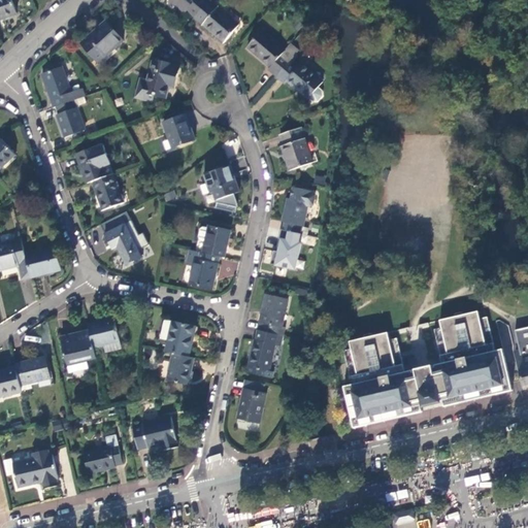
[(7,0),(0,0),(0,24),(13,20),(7,0)]
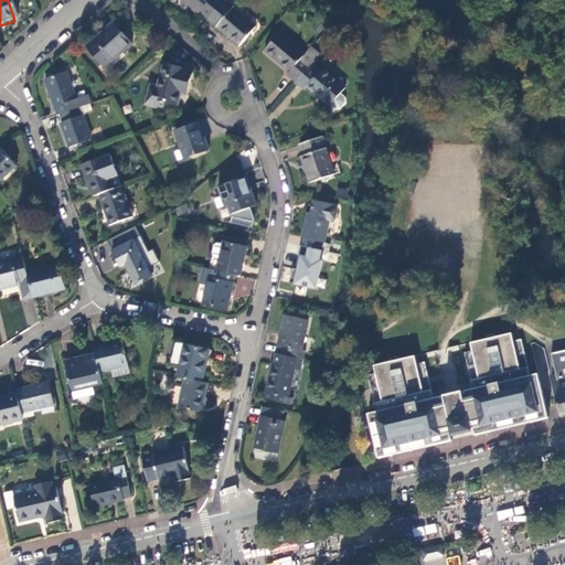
[(199,10),(206,17),(221,0),(183,0),(198,12),(199,10)]
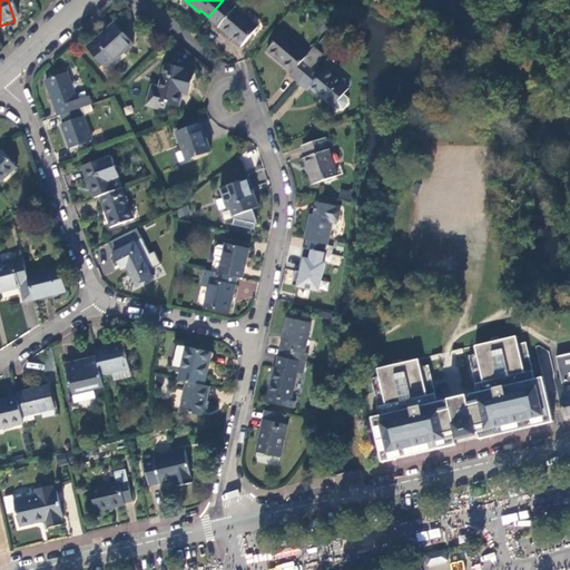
[(256,26),(225,0),(223,0),(208,17),(241,43),(256,26)]
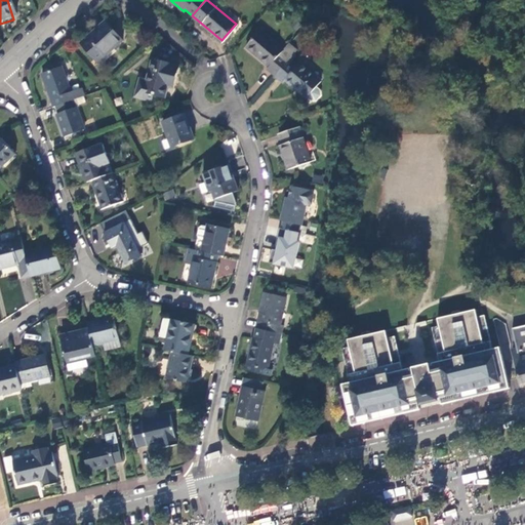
[(98,64),(123,41),(106,22),(81,44),(98,64)]
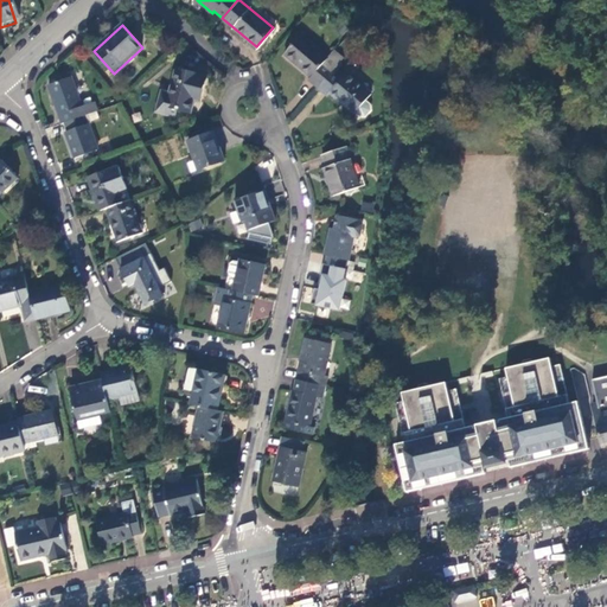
[(307,77),(317,85),(332,68),(323,59),(327,55),(299,32),(283,51),(310,75),(307,77)]
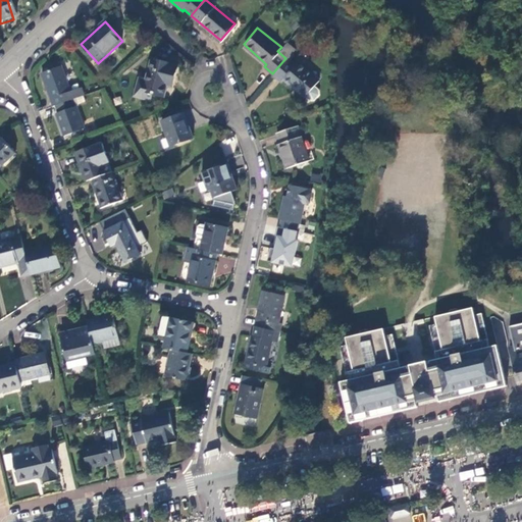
[(285,58),(272,73),(280,80),(282,77),(304,96),(305,95),(313,85),(318,79),(297,60),(294,64),(285,58)]
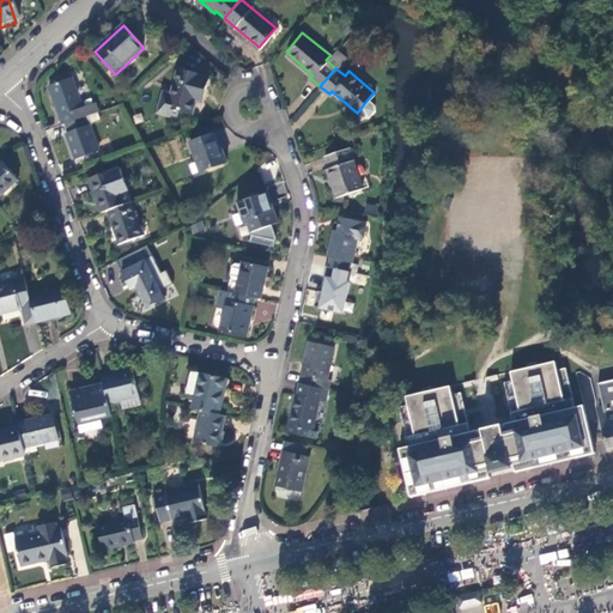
[(207,78),(177,71),(171,93),(168,107),(178,110),(193,114),(199,92),(204,92),(207,78)]
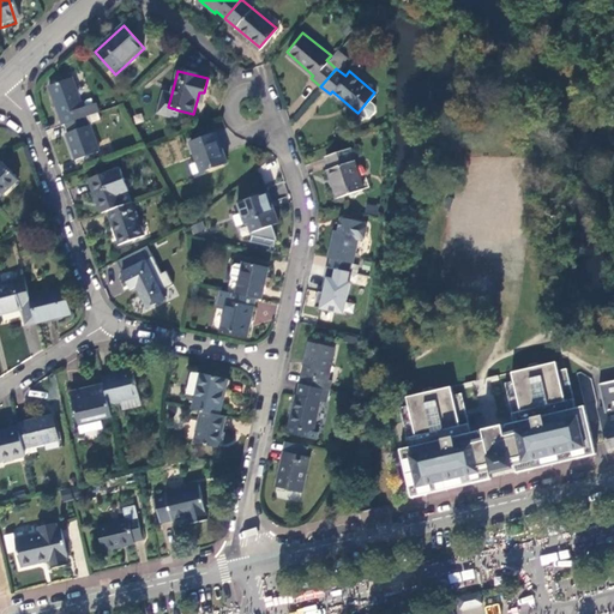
[(61,116),(65,124),(85,116),(98,112),(96,103),(83,107),(72,78),(64,80),(62,78),(56,80),(58,83),(48,86),(59,116),(61,116)]
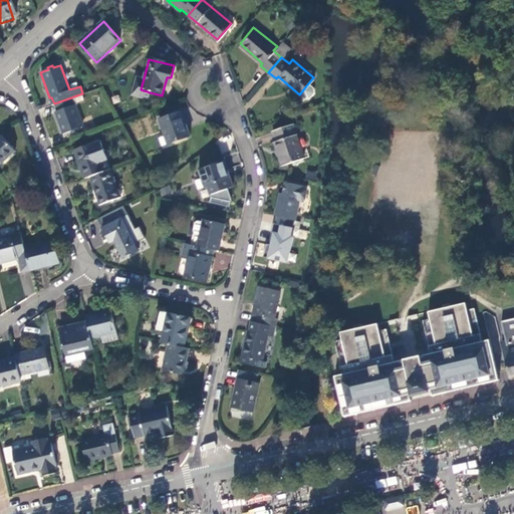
[(148,100),(150,92),(141,89),(144,78),(137,76),(131,95),(148,100)]
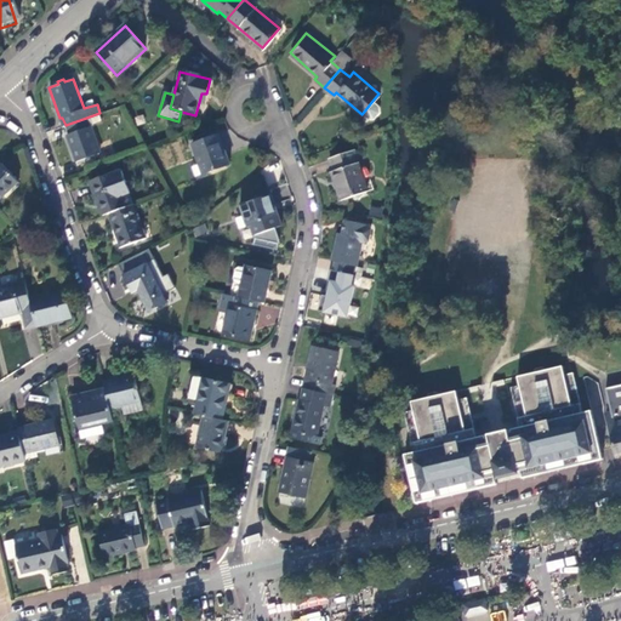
[(372,101),(363,113),(368,117),(372,117),(377,110),(377,104),(372,101)]
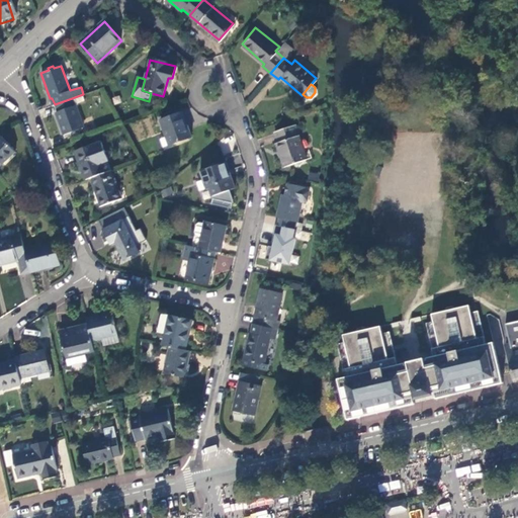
[(83,127),(72,98),(55,104),(57,111),(55,112),(63,135),(83,127)]
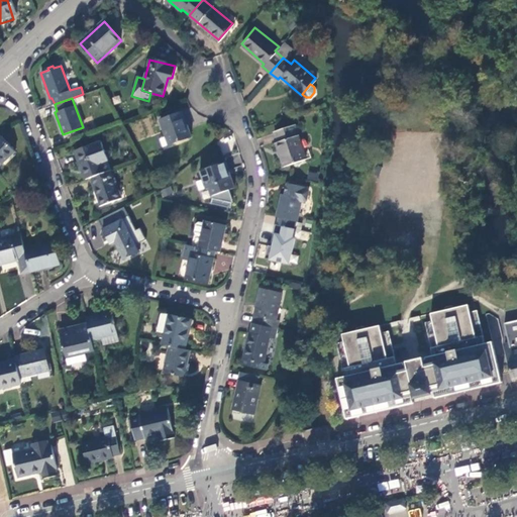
[(192,136),(183,111),(161,119),(170,144),(192,136)]
